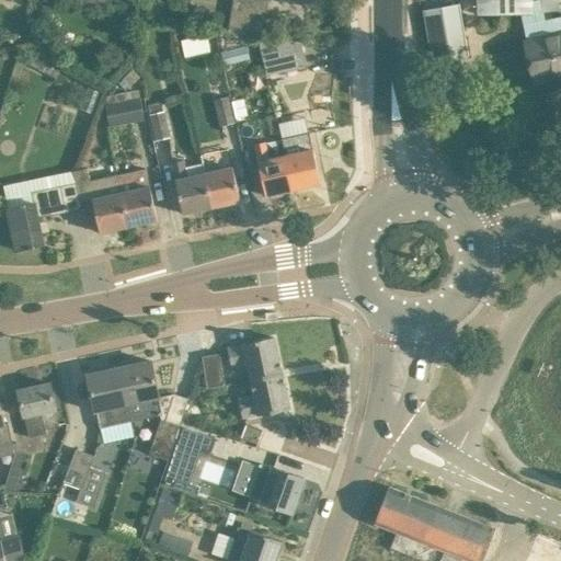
[(268,0),(233,0),(228,32),(264,34),(264,31),(268,0)]
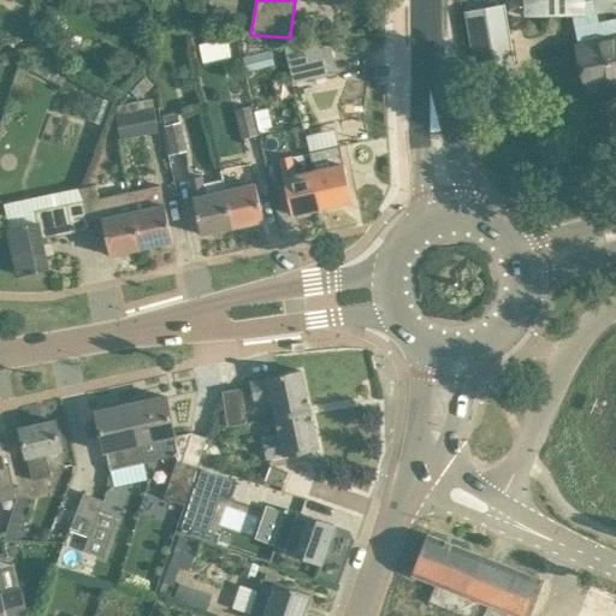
[(525,0),(525,16),(572,15),(585,15),(585,3),(585,0),(525,0)]
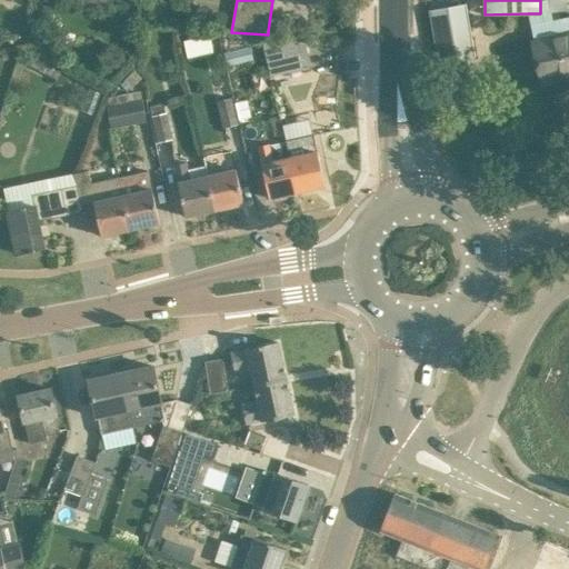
[(456,48),(458,58),(476,55),(465,2),(430,10),(439,51),(456,48)]
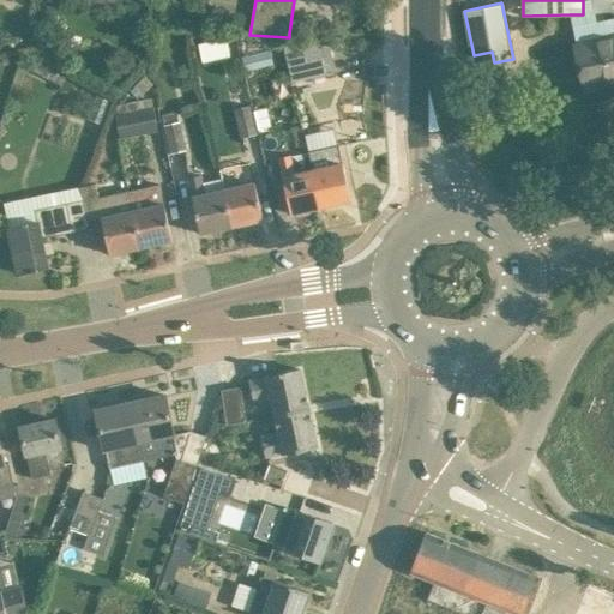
[(613,79),(613,37),(576,47),(585,86),(613,79)]
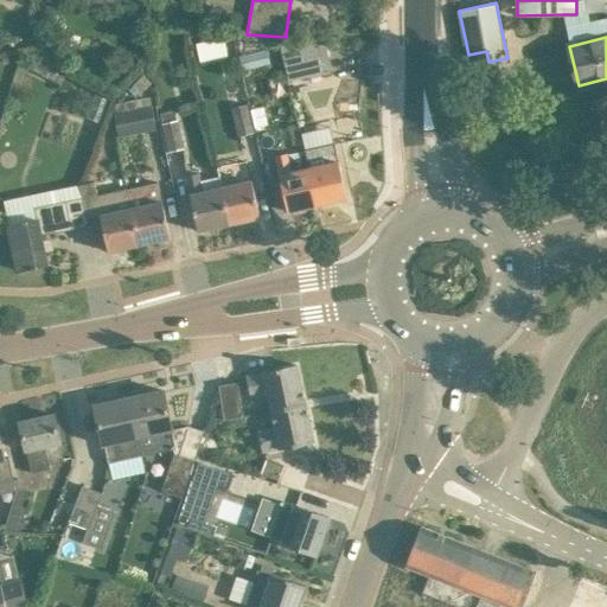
[(200,61),(210,58),(205,42),(196,43),(200,61)]
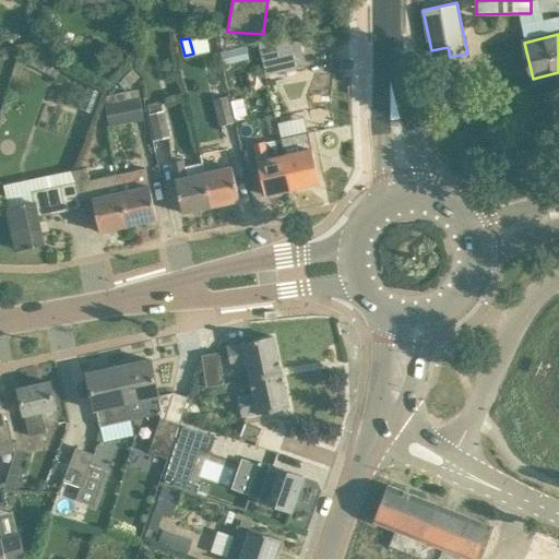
[(27,46),(62,67),(68,57),(44,44),(40,50),(28,44),(27,46)]
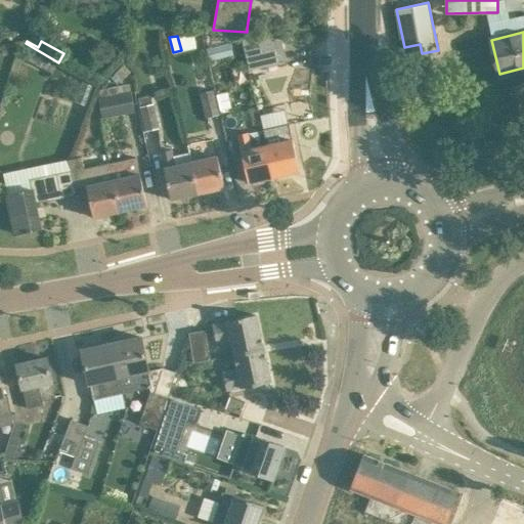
[(230,41),(215,45),(207,47),(211,60),(233,54),(230,41)]
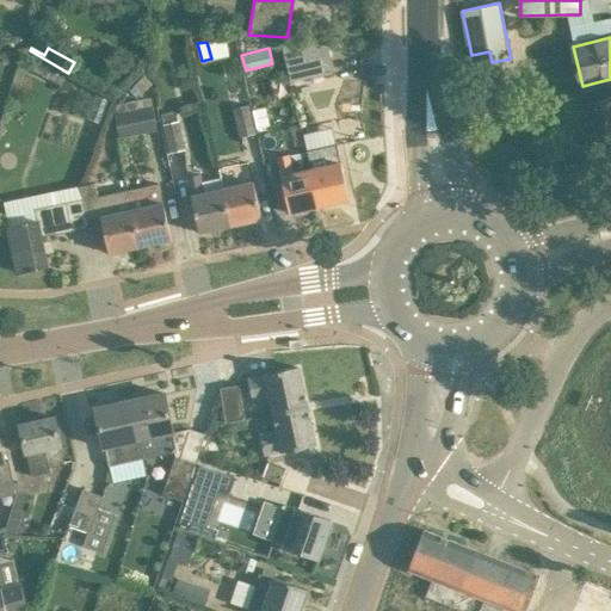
[(62,85),(68,73),(30,50),(25,49),(18,61),(62,85)]
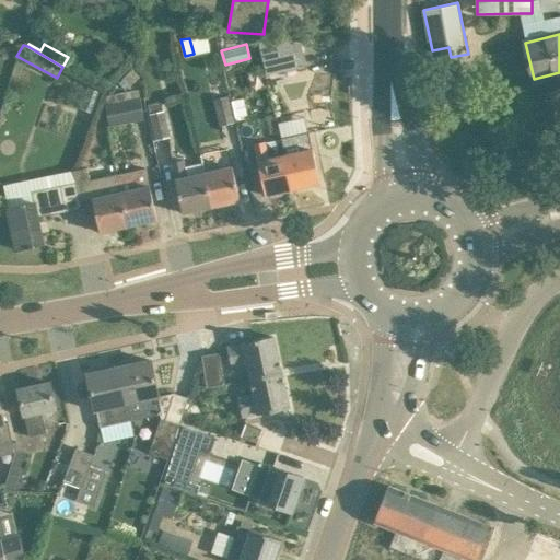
[(303,54),(269,60),(271,74),(305,68),(303,54)]
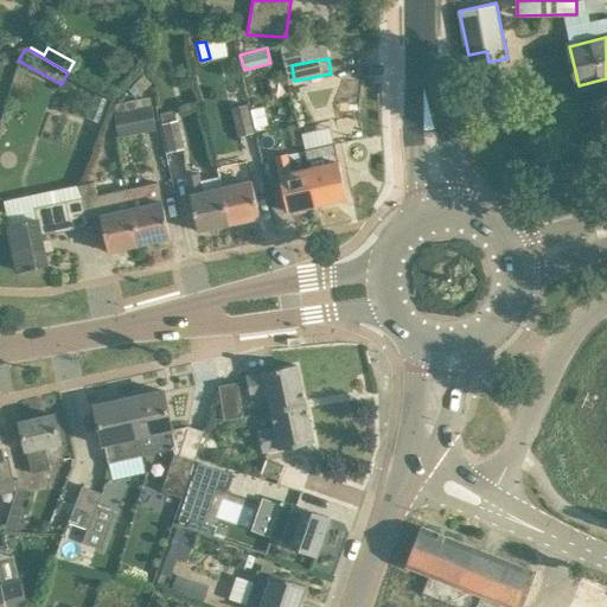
[(141,94),(152,83),(142,75),(132,85),(141,94)]
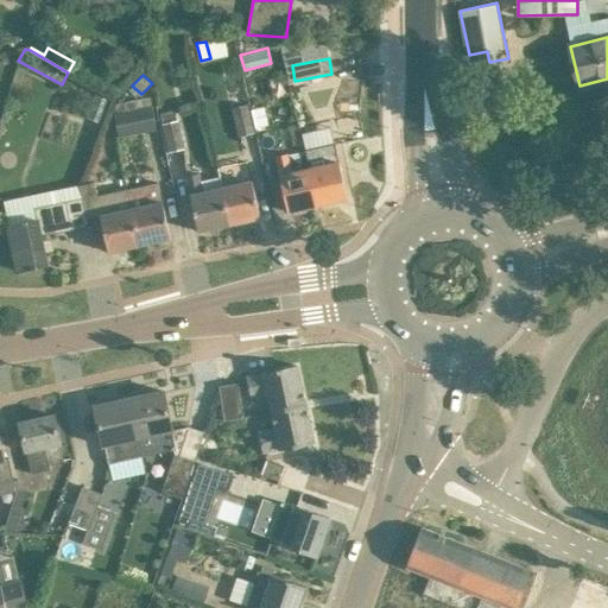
[(120,137),(157,130),(151,96),(113,105),(120,137)]
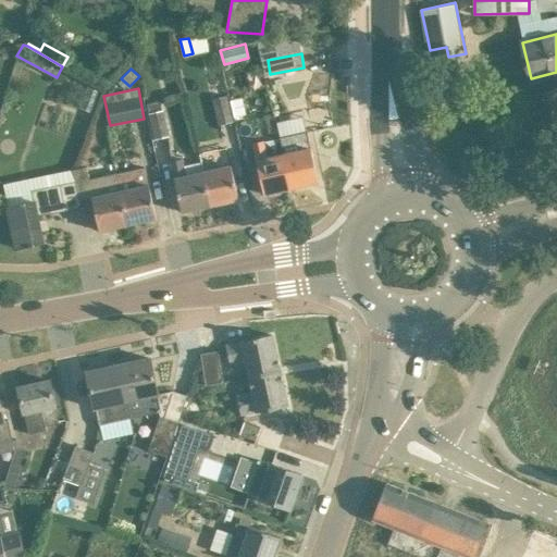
[(155,138),(170,136),(164,109),(162,110),(160,101),(156,102),(153,93),(143,95),(145,104),(147,104),(155,138)]
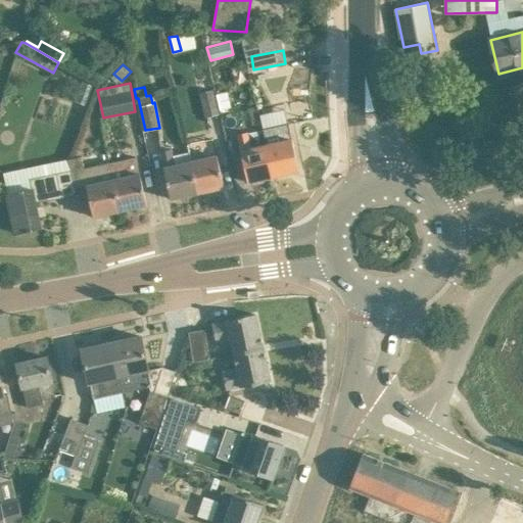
[(199,92),(205,116),(220,113),(214,89),(199,92)]
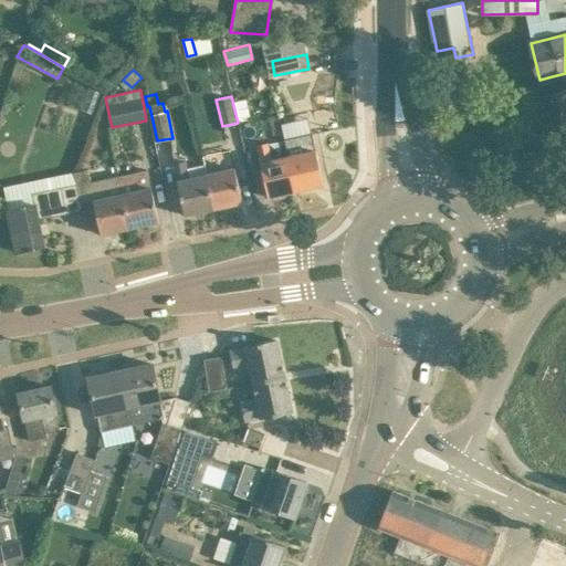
[(289,155),(296,190),(324,185),(312,133),(310,134),(305,117),(281,123),(289,155)]
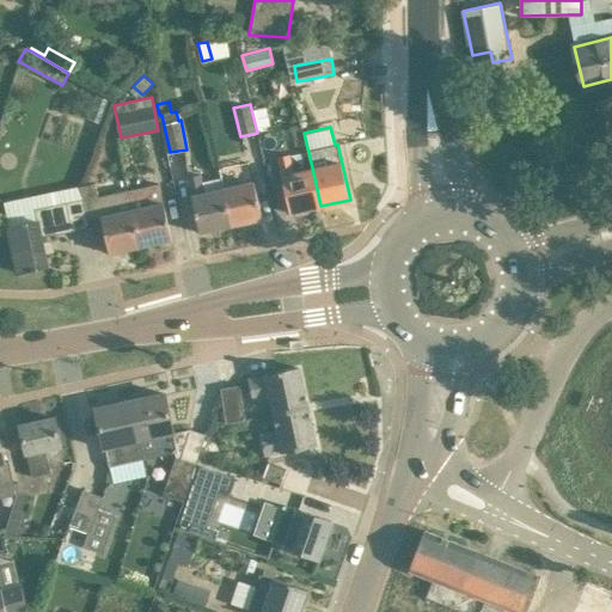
[(320,206),(312,167),(295,171),(291,153),(277,157),(291,213),(320,206)]
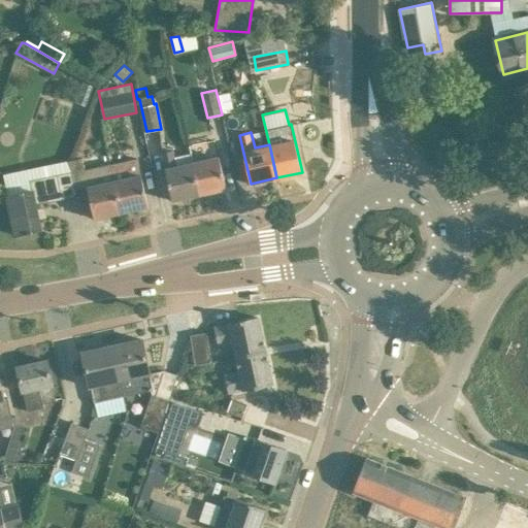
[(227,189),(222,168),(216,139),(204,142),(207,158),(193,162),(200,195),(227,189)]
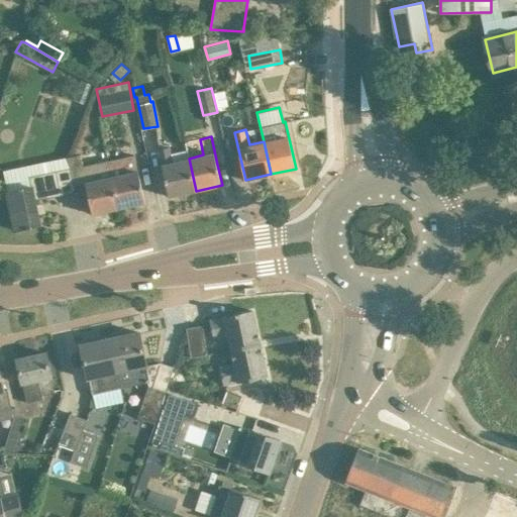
[(196,191),(189,159),(186,149),(172,153),(171,145),(159,148),(169,196),(196,191)]
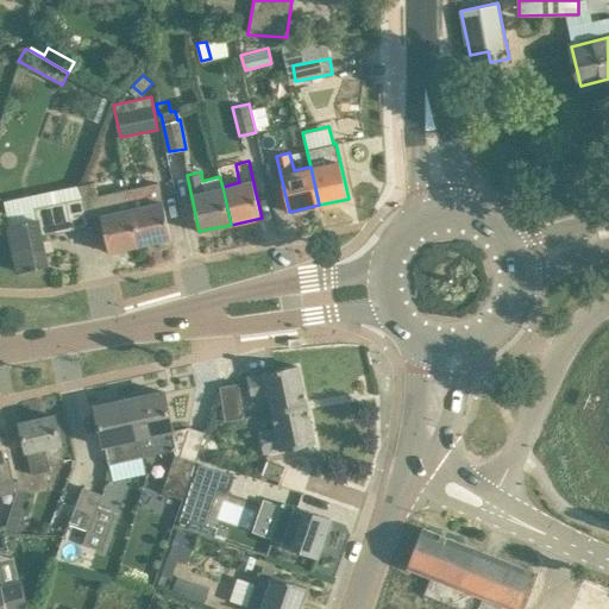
[(95,181),(88,182),(82,199),(86,214),(87,213),(100,211),(110,252),(140,245),(127,189),(127,188),(98,194),(95,181)]
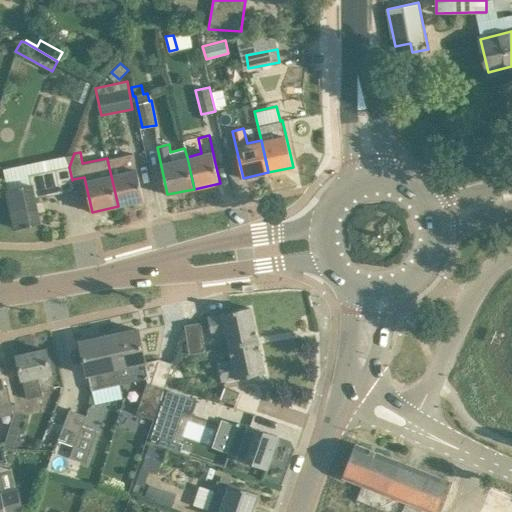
[(69,167),(74,153),(4,168),(8,188),(7,189),(15,228),(27,225),(27,226),(32,226),(31,224),(40,223),(35,197),(75,188),(73,179),(72,180),(69,167)]
